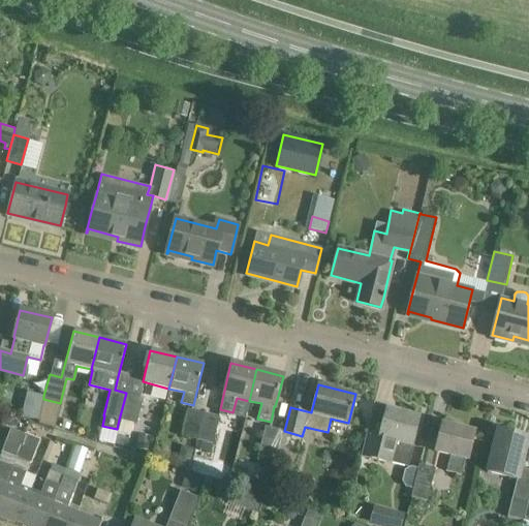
[(43,396),(29,393),(24,415),(38,420),(43,399),(43,396)]
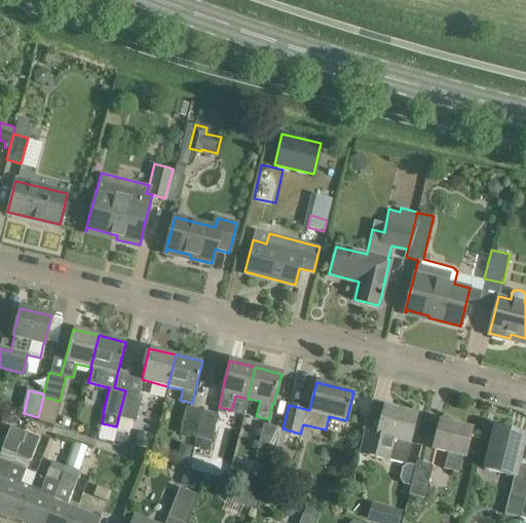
[(125,390),(118,417),(134,420),(141,395),(125,390)]
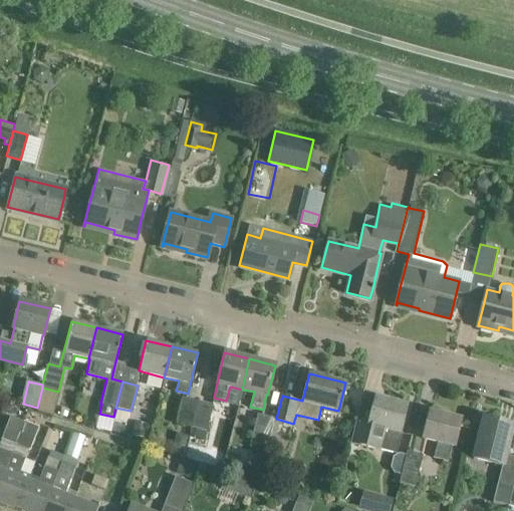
[(198,400),(182,397),(177,422),(192,425),(198,400)]
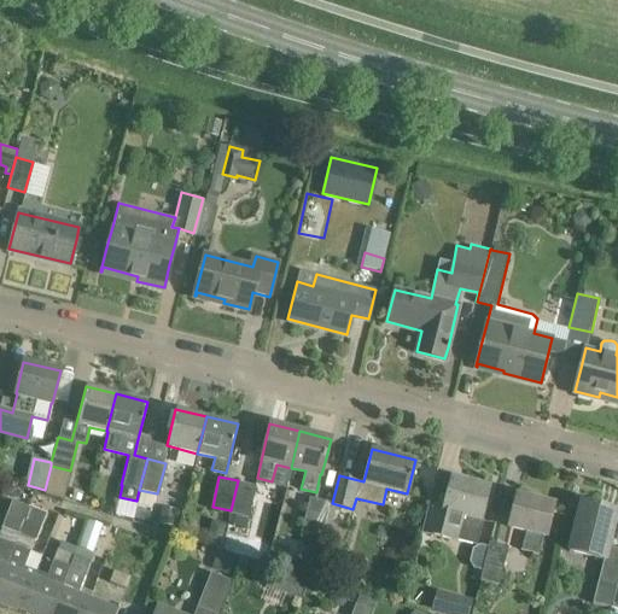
[(430,503),(429,502),(421,531),(456,539),(456,538),(476,543),(483,518),(481,516),(488,487),(452,478),(443,508),(430,504),(430,503)]
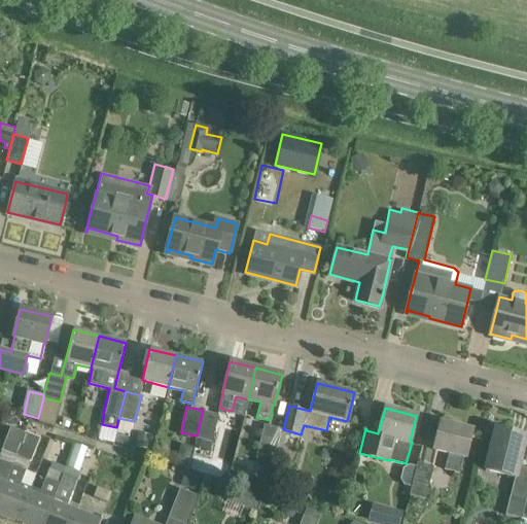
[(203,410),(197,435),(197,437),(201,437),(212,439),(212,440),(217,414),(203,410)]
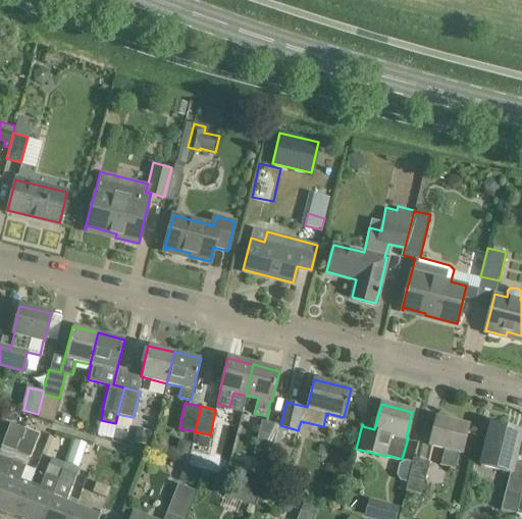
[(461,452),(463,445),(467,425),(436,417),(431,437),(429,445),(444,448),(439,464),(454,467),(458,452),(461,452)]
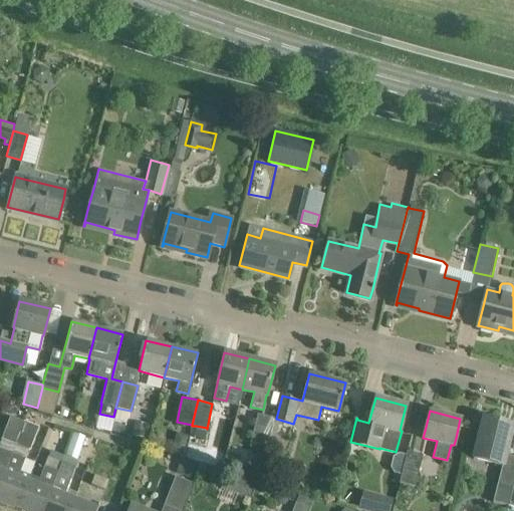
[(267,445),(273,419),(274,417),(258,413),(250,441),(267,445)]
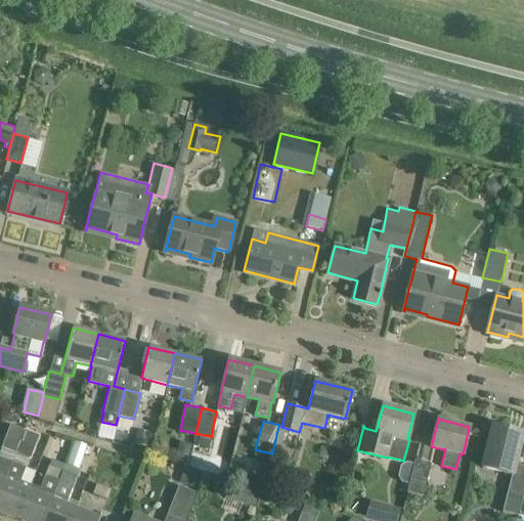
[(0,489),(14,451),(24,428),(11,423),(0,451),(0,489)]
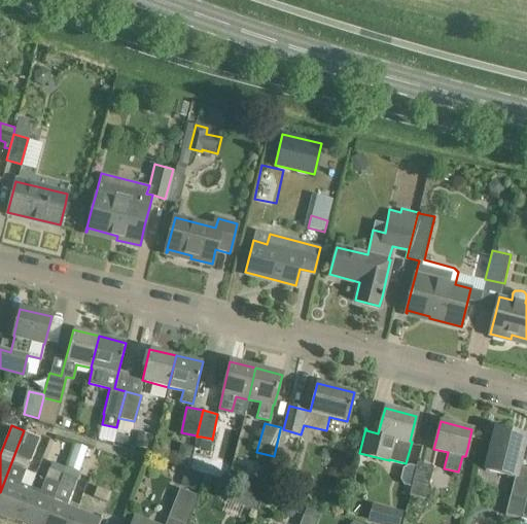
[(526,435),(495,428),(485,468),(514,476),(508,496),(504,513),(521,517),(526,493),(526,472),(517,469),(526,435)]
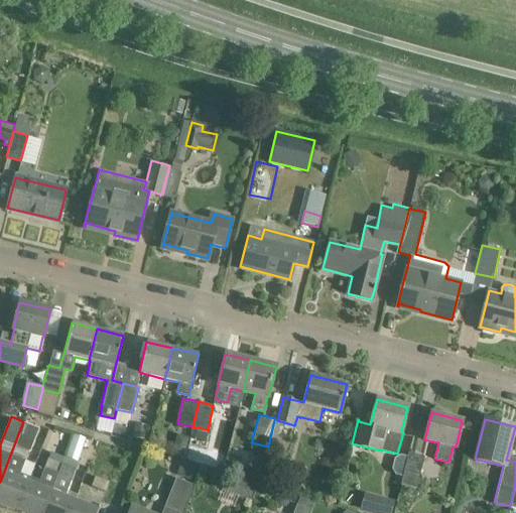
[(197,427),(195,437),(206,440),(208,429),(197,427)]
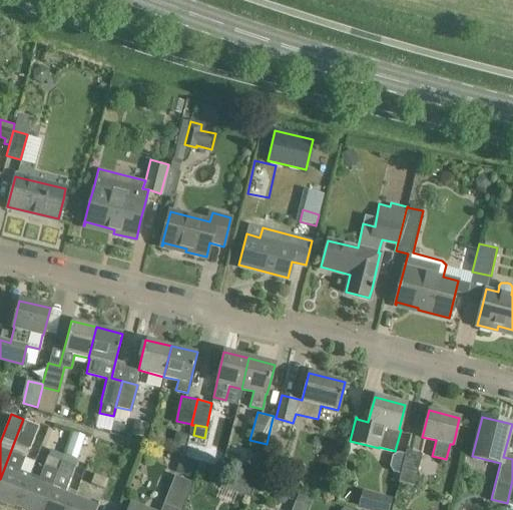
[(19,468),(27,446),(14,442),(0,479),(0,500),(17,507),(30,472),(19,468)]
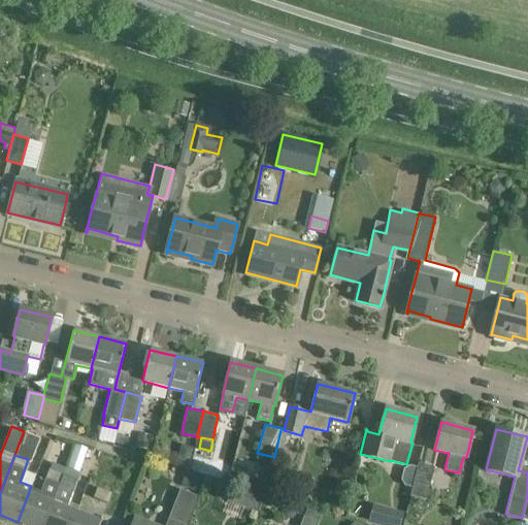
[(410,493),(427,497),(434,466),(418,462),(410,493)]
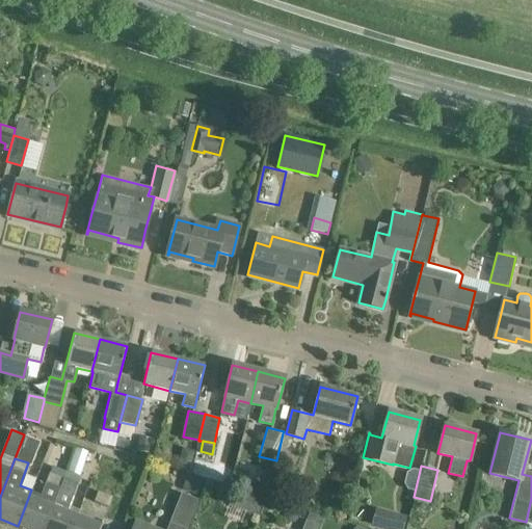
[(64,476),(50,471),(47,482),(60,486),(64,476)]
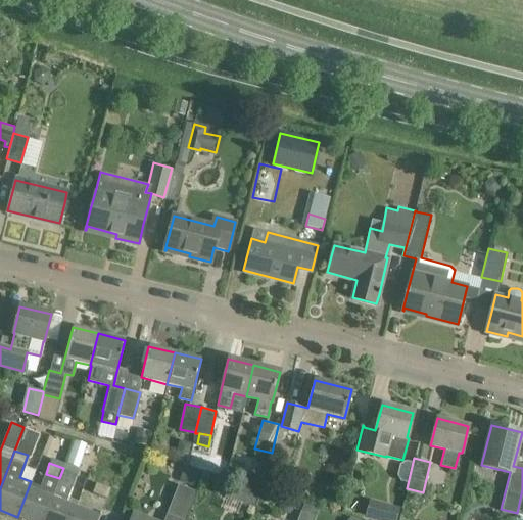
[(193,485),(199,471),(185,465),(179,479),(193,485)]
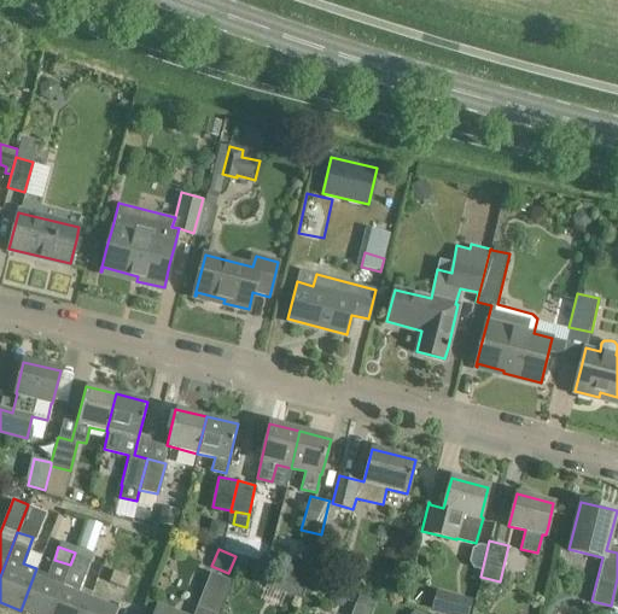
[(334,556),(318,551),(312,576),(328,580),(334,556)]
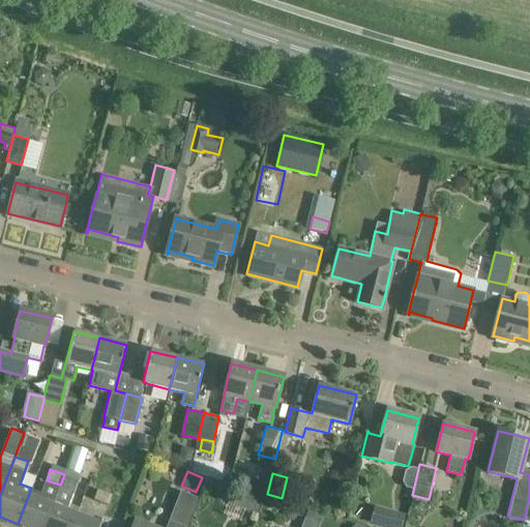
[(79,480),(64,474),(56,497),(43,526),(70,526),(76,514),(66,510),(79,480)]
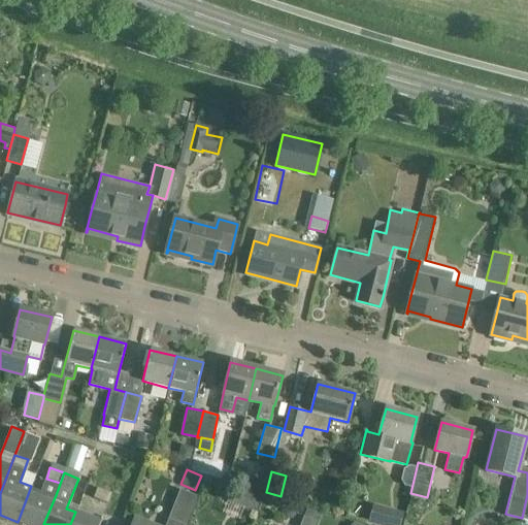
[(116,485),(113,484),(100,480),(99,487),(97,485),(93,496),(95,497),(94,501),(106,505),(104,512),(116,517),(123,496),(112,492),(116,485)]
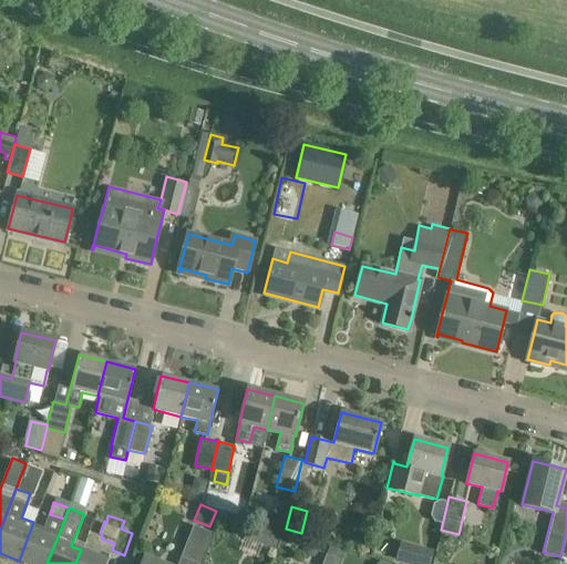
[(27,563),(47,563),(60,532),(44,525),(33,522),(19,561),(27,563)]
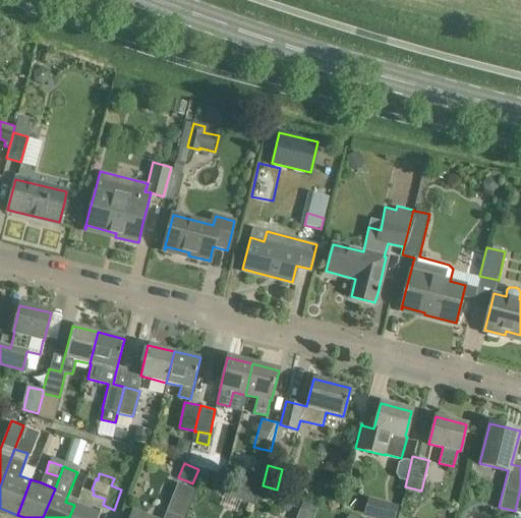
[(183,517),(194,488),(178,482),(167,511),(183,517)]
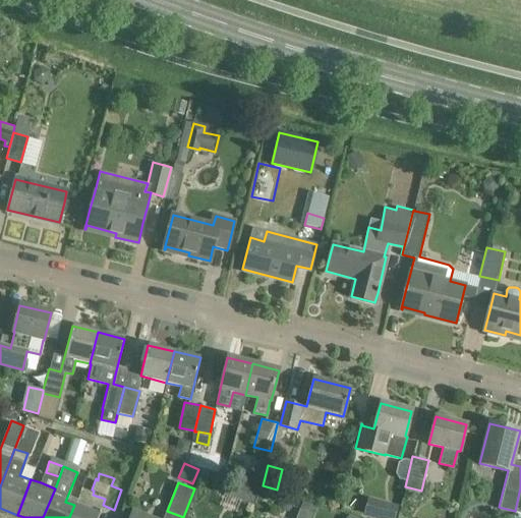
[(367,496),(363,513),(384,517),(394,517),(398,504),(367,496)]
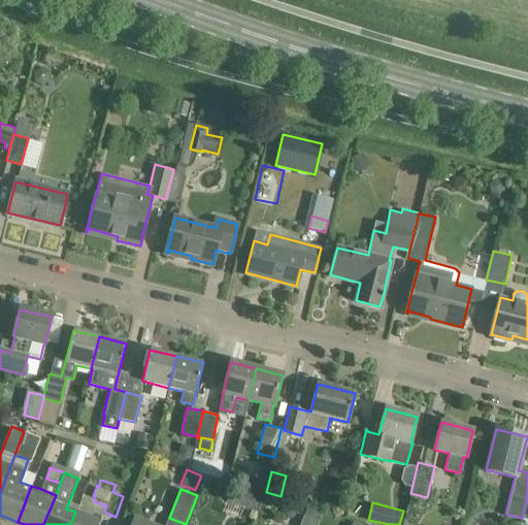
[(98,524),(100,522),(75,512),(70,524),(98,524)]
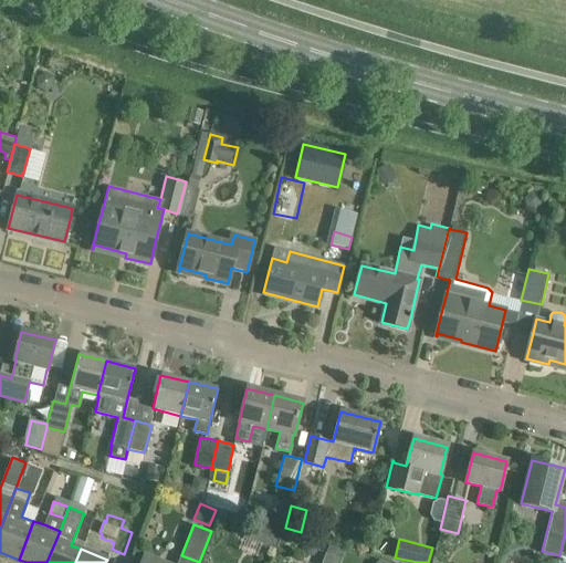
[(338,562),(342,556),(327,551),(322,562),(338,562)]
